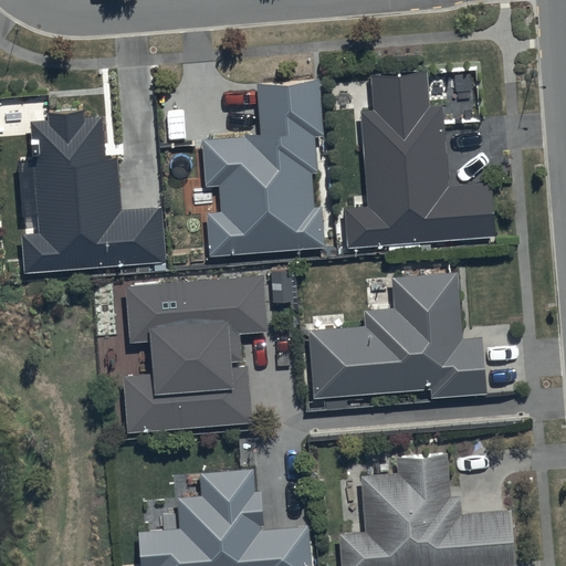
[(348,248),(494,237),(492,182),(449,186),(443,104),(431,105),(429,71),(371,74),(374,109),(362,109),(369,206),(345,207),(348,248)]
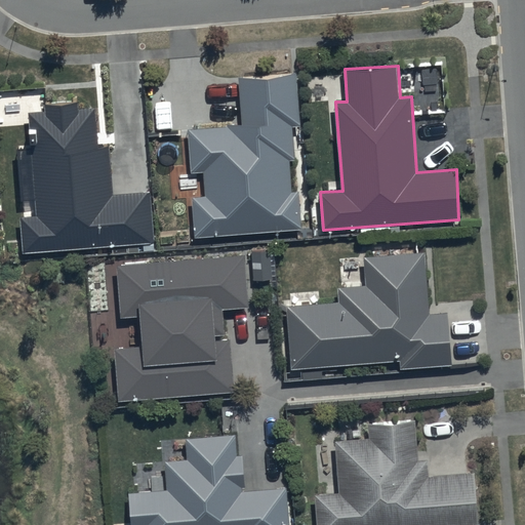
[(243,127),(189,130),(192,174),(205,174),(207,197),(194,197),(196,236),(300,230),(298,192),(291,192),(289,160),(293,160),(291,127),(300,126),(297,75),(240,78),(243,127)]
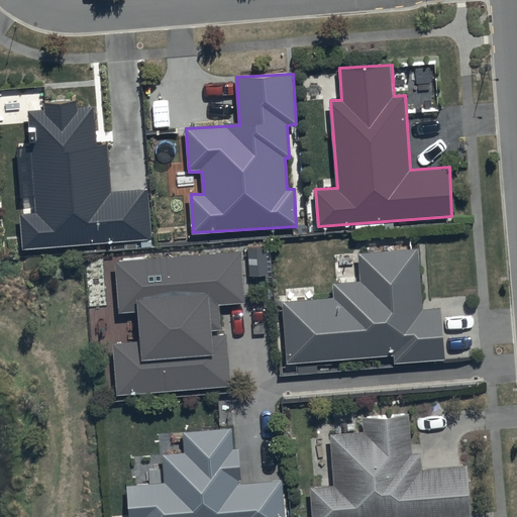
[(23,248),(151,237),(147,188),(112,191),(108,143),(100,144),(97,107),(79,109),(78,100),(45,103),(46,109),(28,111),(37,213),(20,214),(23,248)]
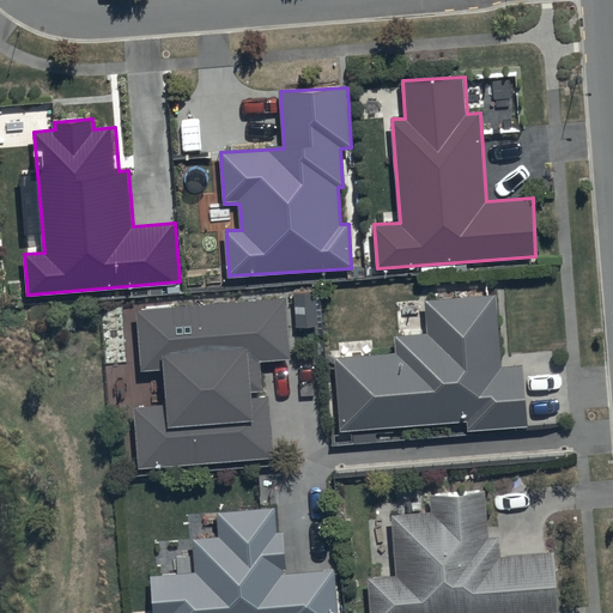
[(338,430),(466,420),(466,431),(528,426),(523,364),(502,365),(496,297),(425,303),(428,333),(394,335),(395,353),(374,354),(372,340),(339,343),(340,359),(333,359),(338,430)]
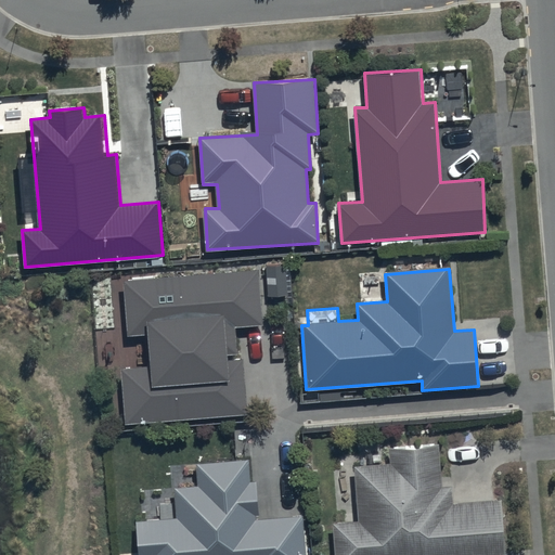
[(335,554),(500,554),(504,554),(499,501),(453,505),(451,487),(443,488),(439,444),(388,449),(389,463),(355,466),(360,521),(333,524),(335,554)]
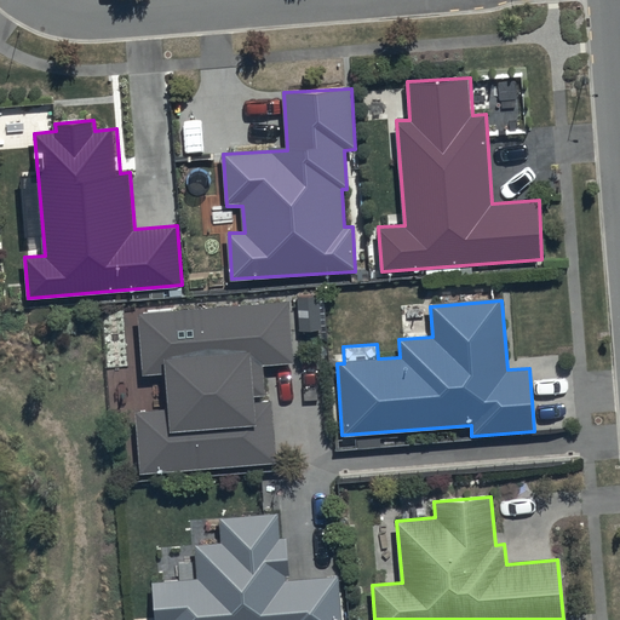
[(340,619),(338,575),(292,579),(288,539),(281,539),(279,514),(222,517),(223,543),(199,544),(201,578),(153,581),(155,619),(340,619)]
